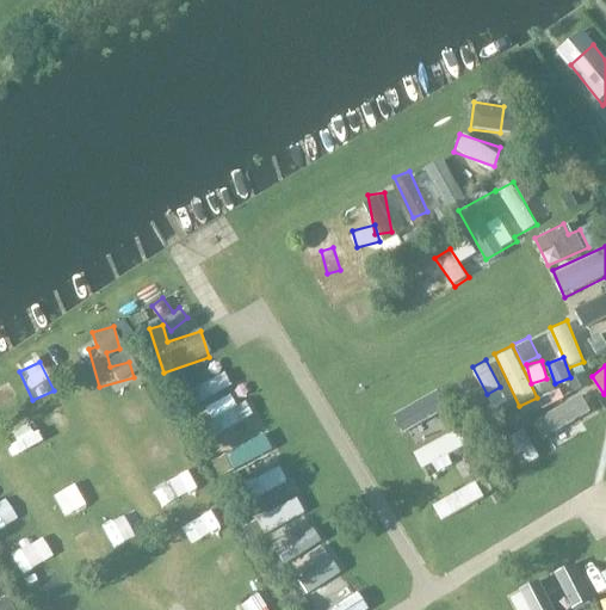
[(189,387),(198,407),(233,392),(223,370),(189,387)]
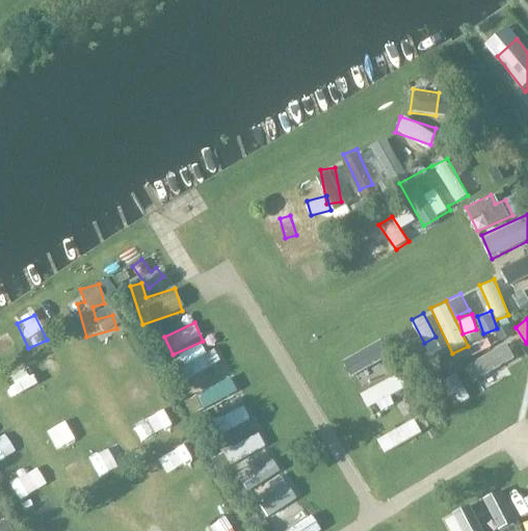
[(487,337),(468,345),(471,353),(492,345),(487,337)]
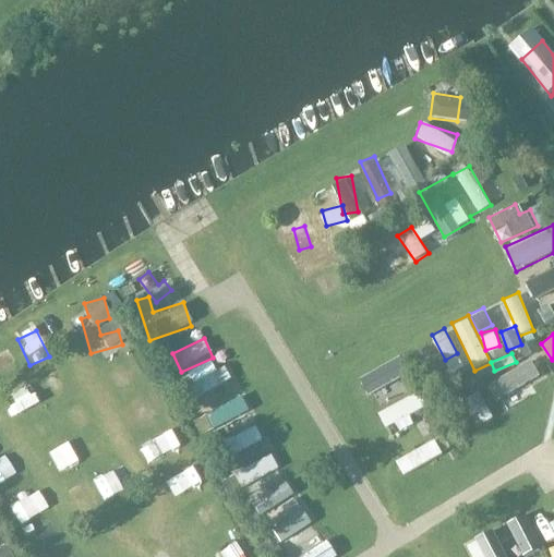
[(533,361),(485,379),(494,399),(541,380),(533,361)]
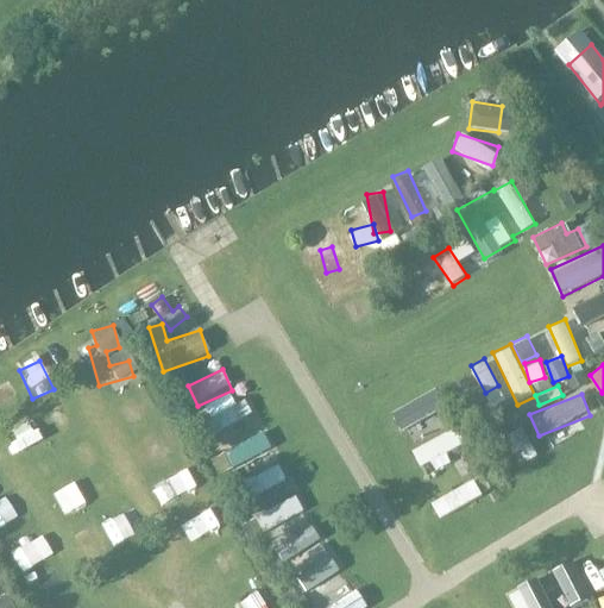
[(410,426),(440,413),(432,395),(402,408),(410,426)]
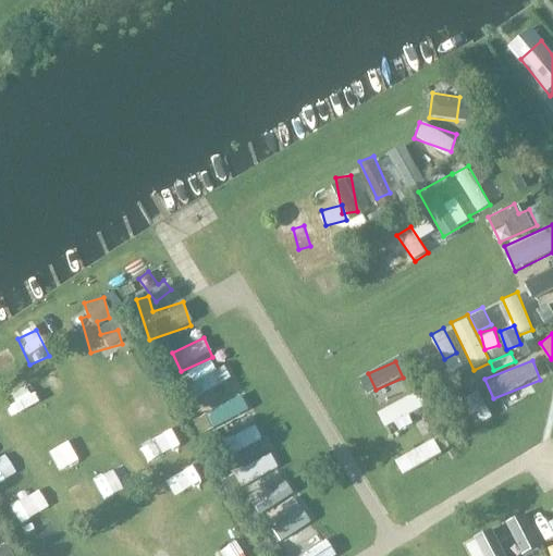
[(195,399),(232,383),(225,366),(187,382),(195,399)]
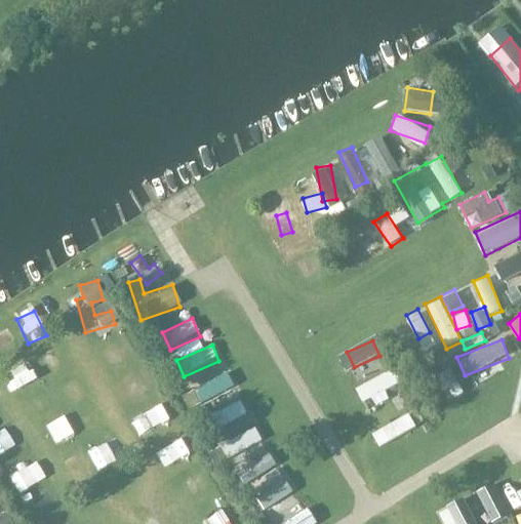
[(439,373),(453,400),(465,394),(451,367),(439,373)]
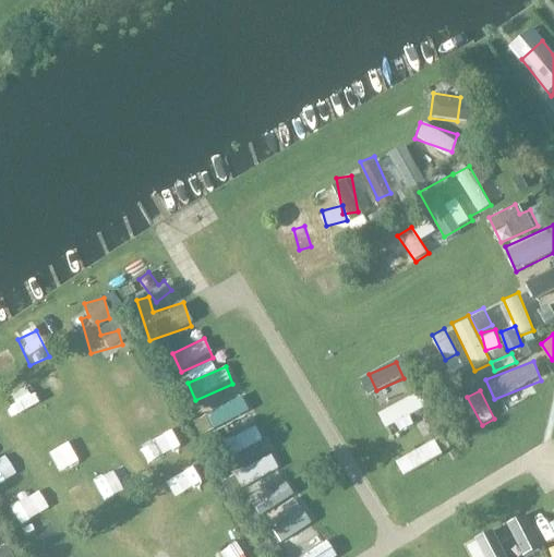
[(385,426),(428,411),(420,392),(378,408),(385,426)]
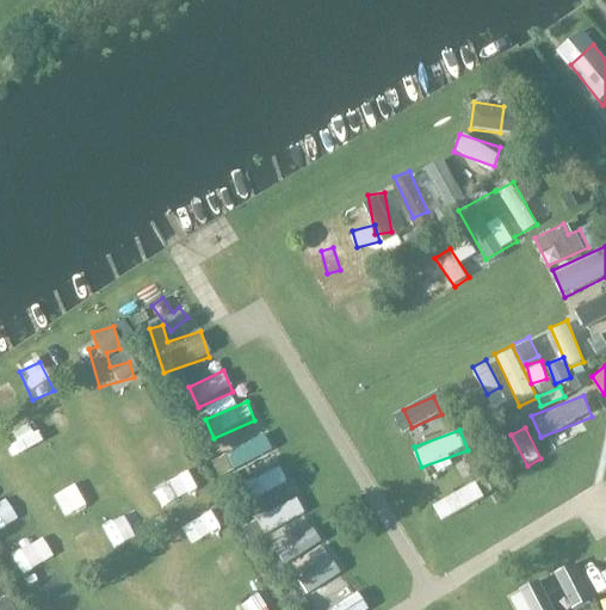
[(239,473),(273,455),(261,432),(227,450),(239,473)]
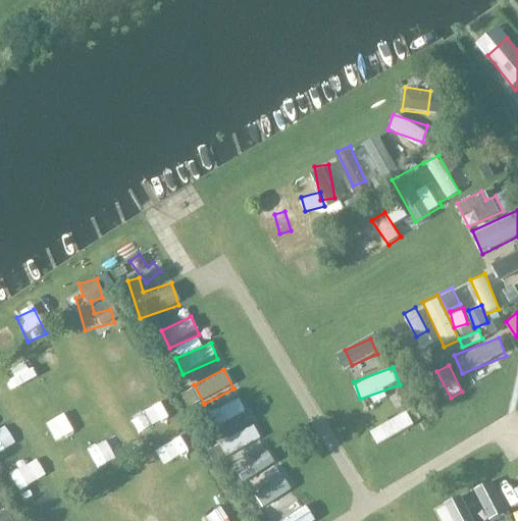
[(208,412),(217,429),(247,414),(238,397),(208,412)]
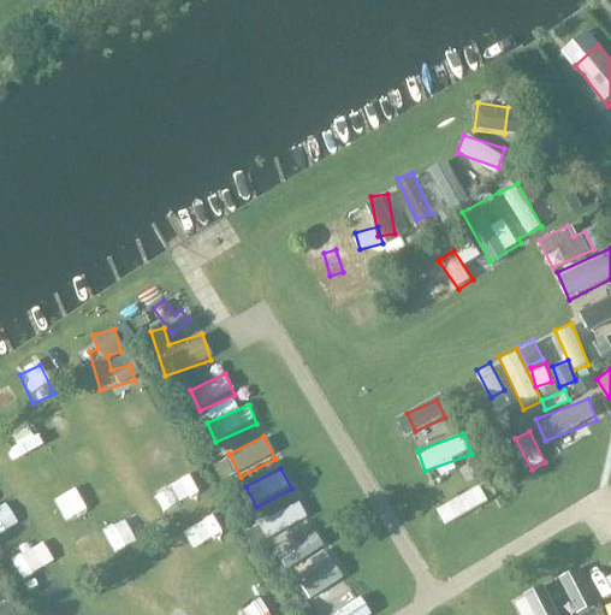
[(190,477),(178,482),(190,507),(201,502),(190,477)]
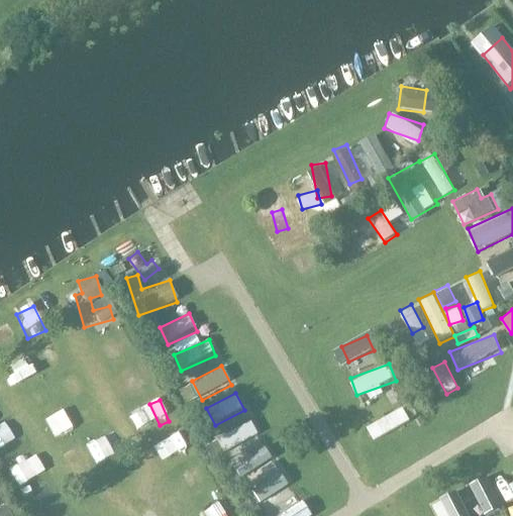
[(366,423),(375,442),(412,424),(403,405),(366,423)]
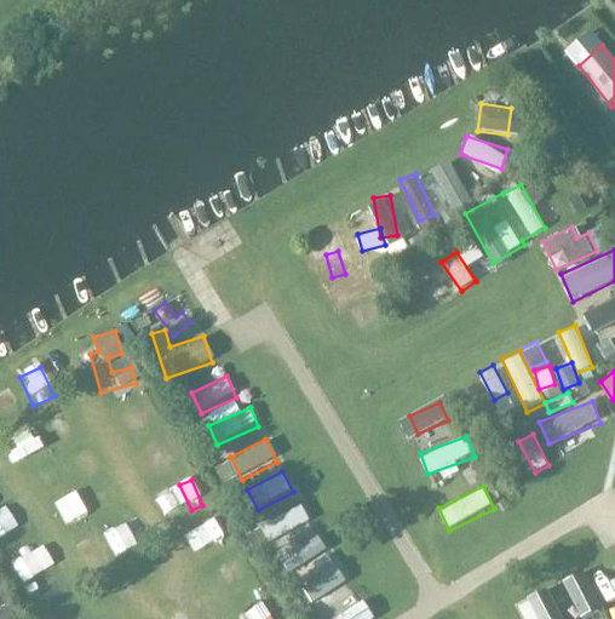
[(0,538),(18,527),(1,502),(0,503),(0,538)]
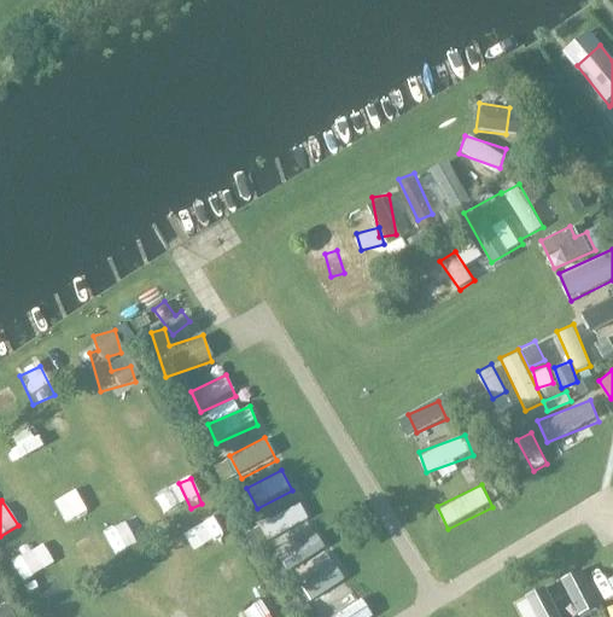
[(301,504),(258,522),(268,542),(309,524),(301,504)]
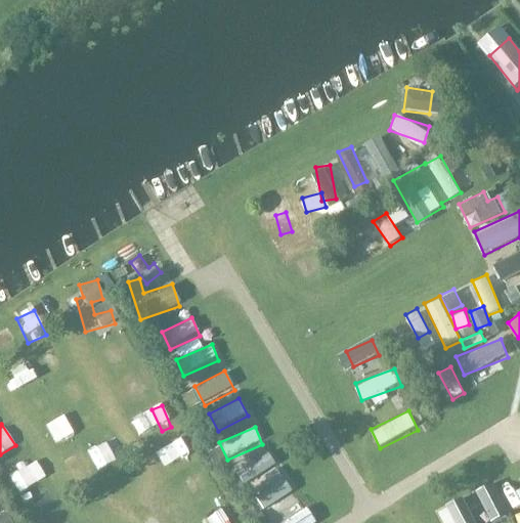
[(174,439),(166,445),(178,462),(186,455),(174,439)]
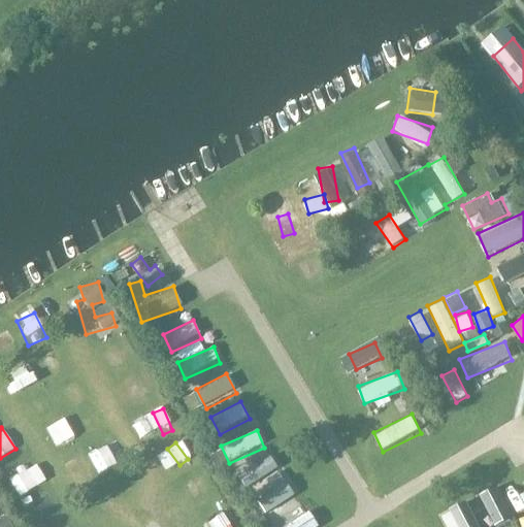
[(89,453),(99,475),(119,467),(108,445),(89,453)]
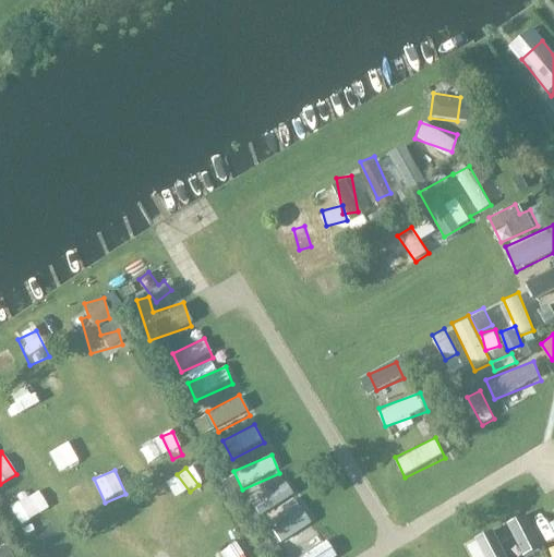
[(265,515),(294,500),(285,481),(255,495),(265,515)]
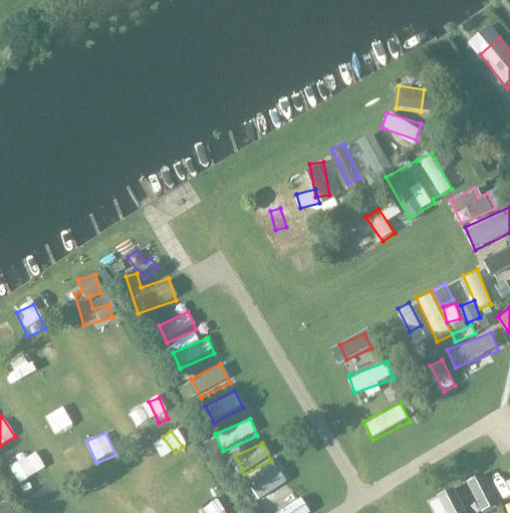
[(7,454),(11,476),(28,472),(24,451),(7,454)]
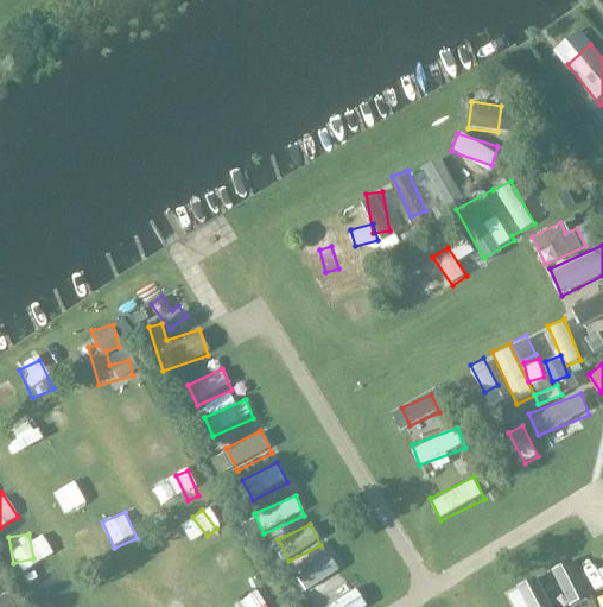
[(359,606),(329,547),(290,566),(298,585),(303,582),(308,593),(331,582),(338,599),(321,606),(359,606)]
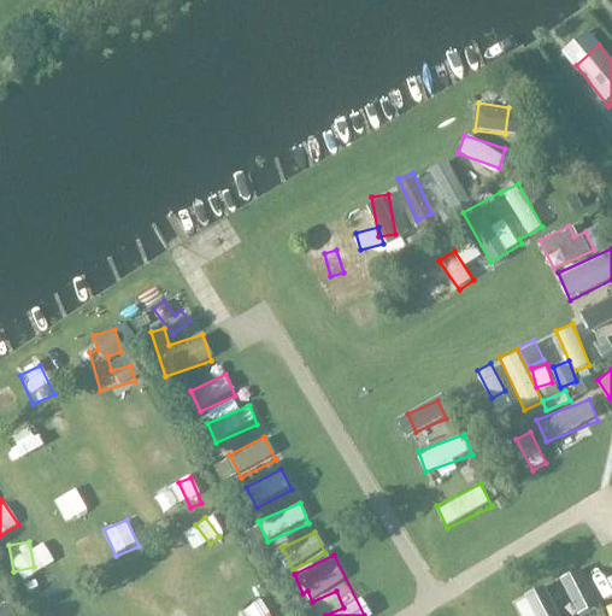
[(587,584),(598,603),(611,596),(600,576),(587,584)]
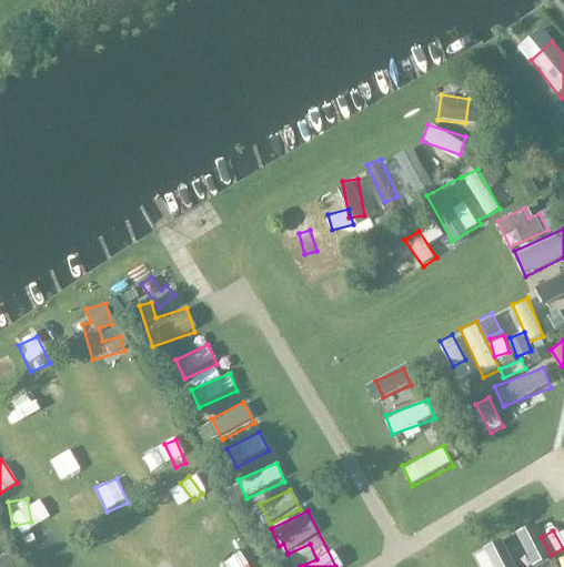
[(550,566),(539,536),(512,546),(520,566),(550,566)]
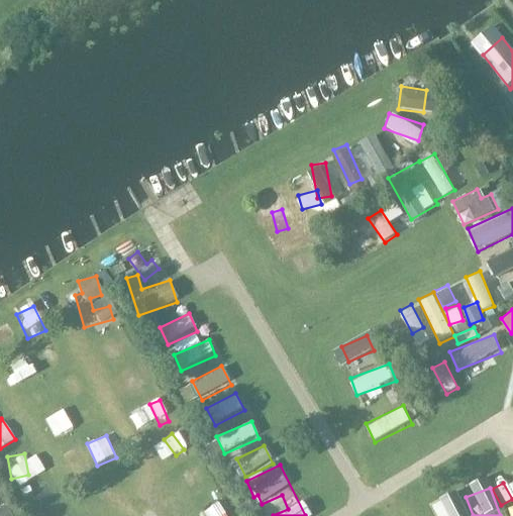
[(469,515),(459,497),(442,505),(447,515),(469,515)]
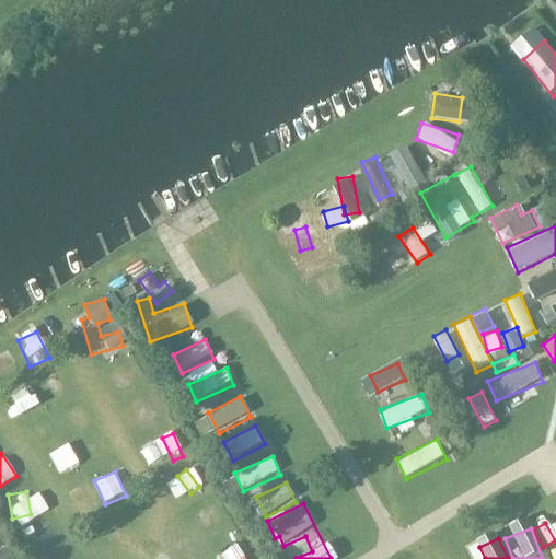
[(555,558),(555,544),(546,549),(551,558),(555,558)]
